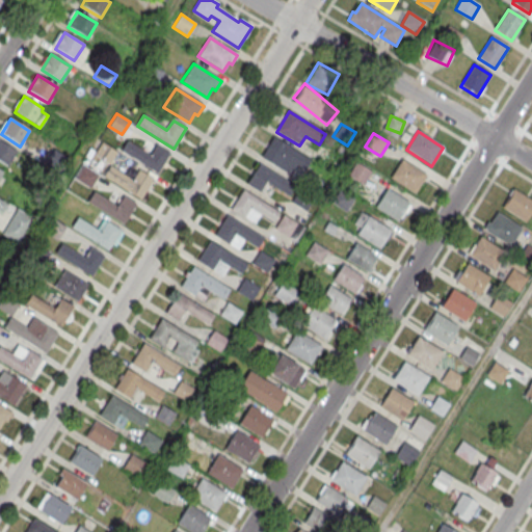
[(273,137),(311,161),(304,171),(296,166),(290,177),(261,158),(273,137)]
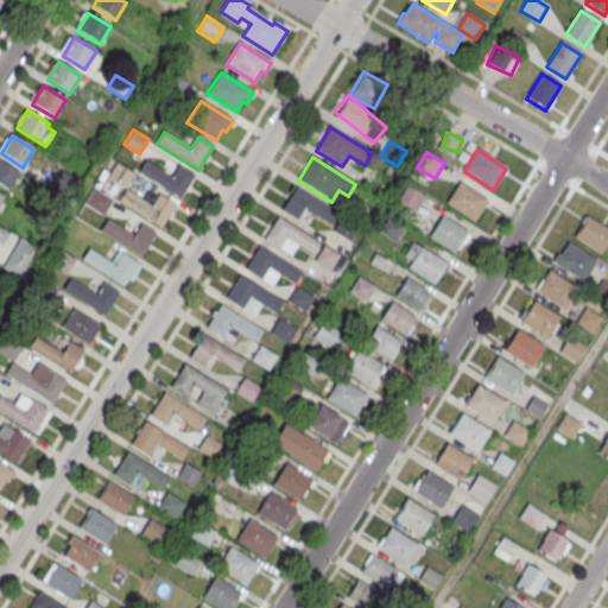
[(0,160),(19,173),(8,191),(0,185),(0,160)]
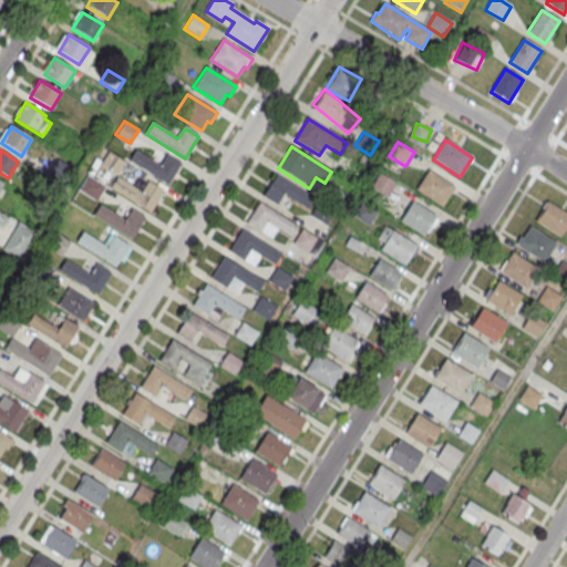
[(129,162),(168,186),(182,164),(168,156),(161,167),(136,151),(129,162)]
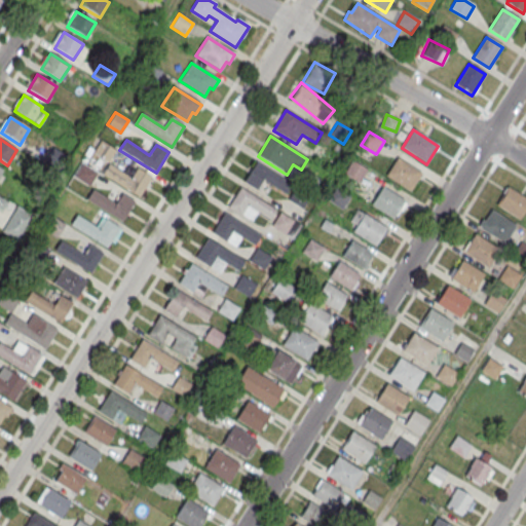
[(116,150),(101,141),(94,153),(108,163),(116,150)]
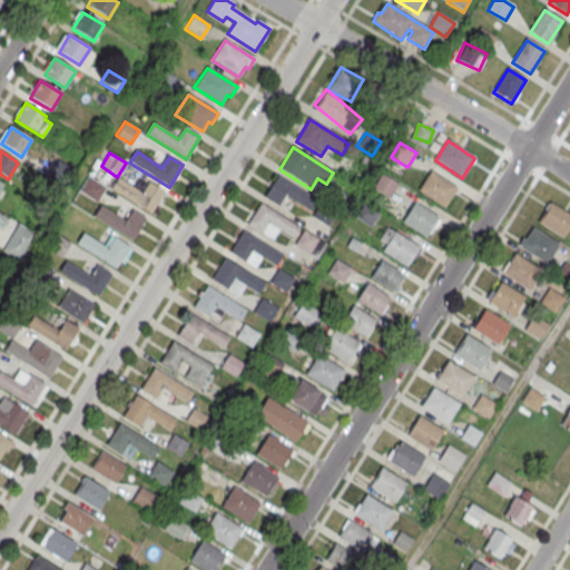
[(430,172),(457,189),(444,209),(418,192),(430,172)]
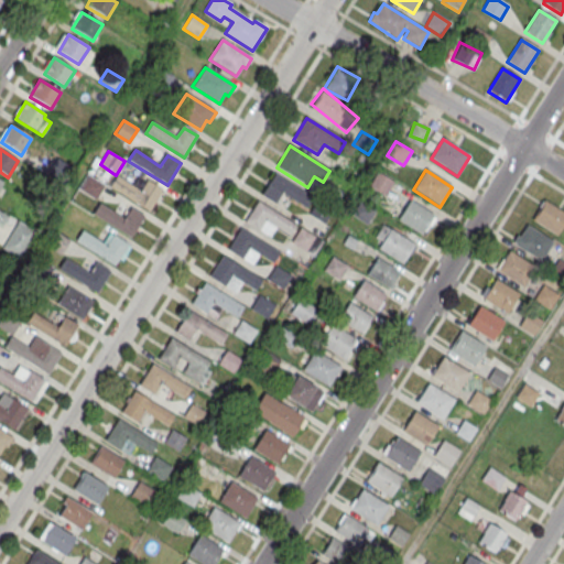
[(378,173),(393,183),(384,197),(369,187),(378,173)]
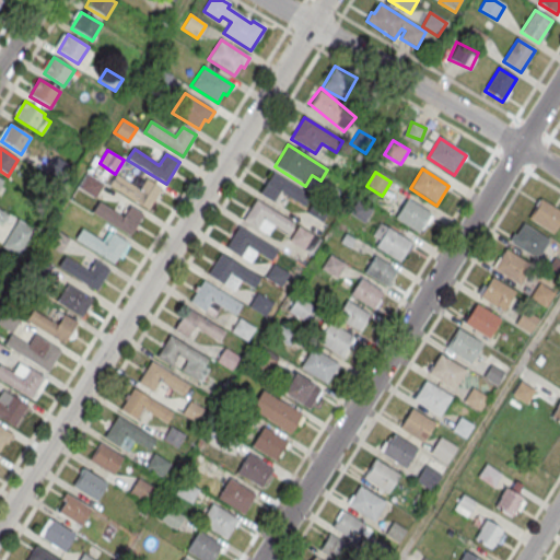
[(272,173),(311,197),(304,208),(279,193),(272,203),(259,195),(272,173)]
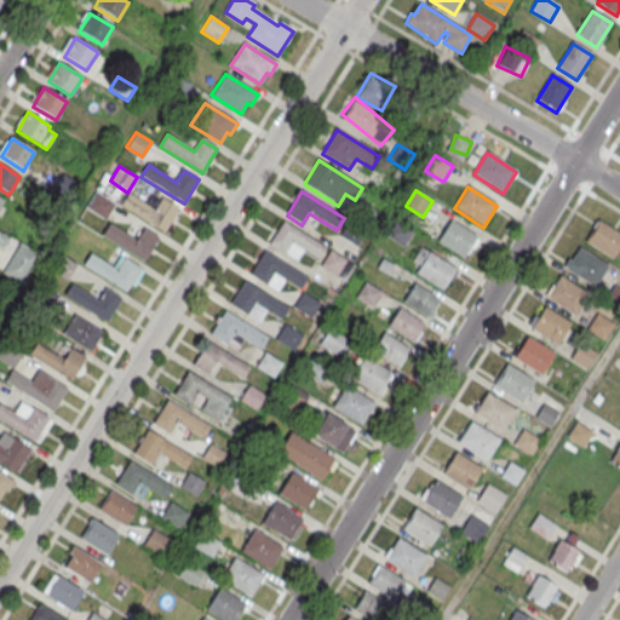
[(121,206),(164,234),(178,210),(164,200),(156,212),(128,194),(121,206)]
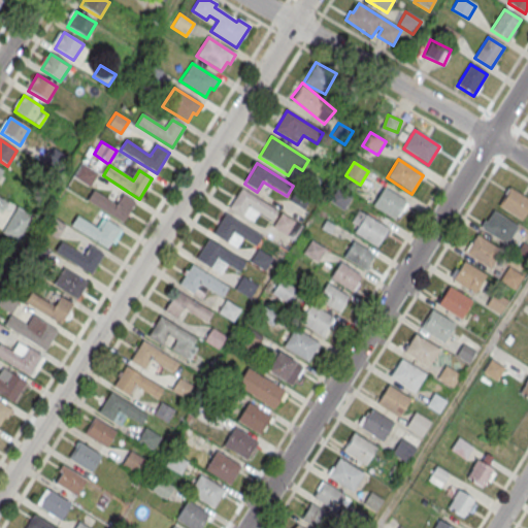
[(384,188),(406,202),(395,221),(372,206),(384,188)]
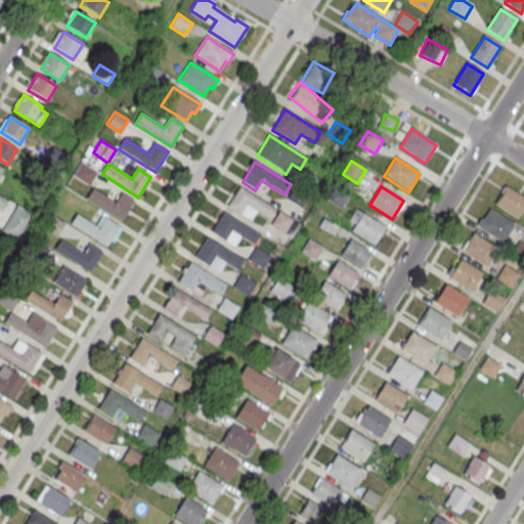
[(238,187),(275,210),(269,220),(256,212),(251,221),(241,215),(239,216),(226,208),(238,187)]
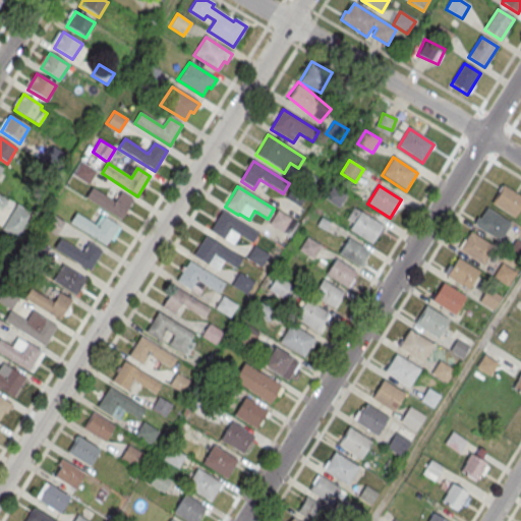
[(333,186),(347,195),(339,209),(325,199),(333,186)]
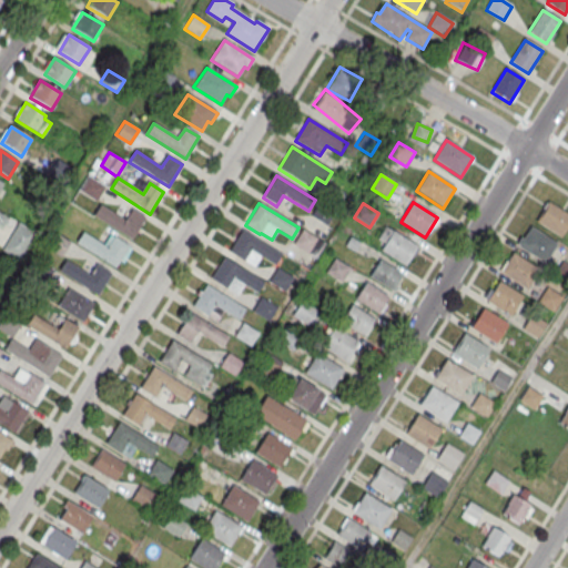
[(560,239),(567,225),(567,215),(548,203),(536,223),(560,239)]
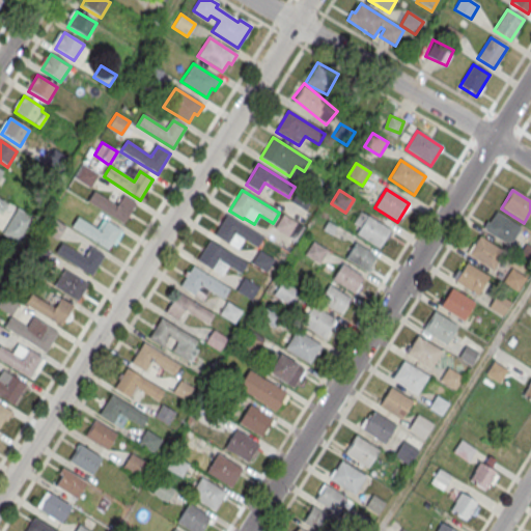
[(291,201),(305,210),(311,198),(298,191),(291,201)]
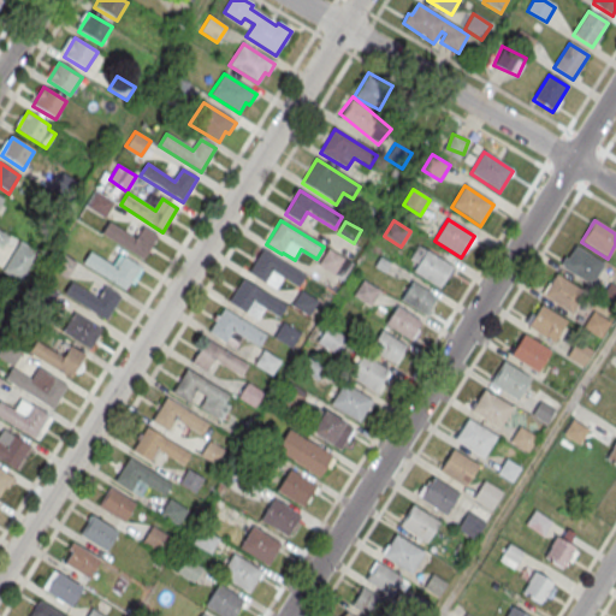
[(101,234),(143,261),(158,237),(143,227),(136,240),(108,223),(101,234)]
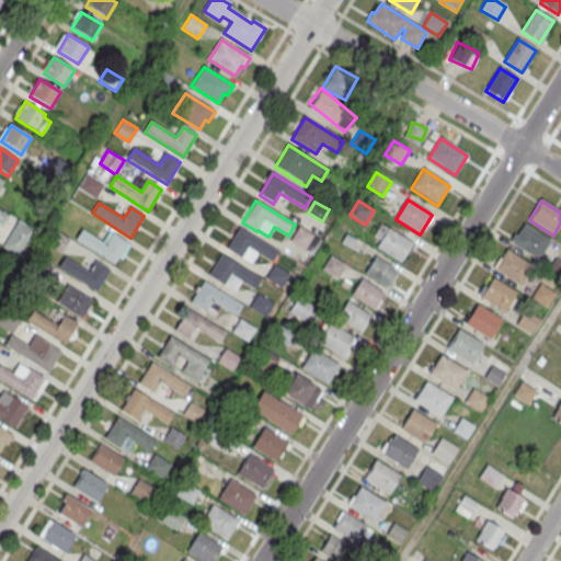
[(18,221),(34,232),(19,256),(2,247),(18,221)]
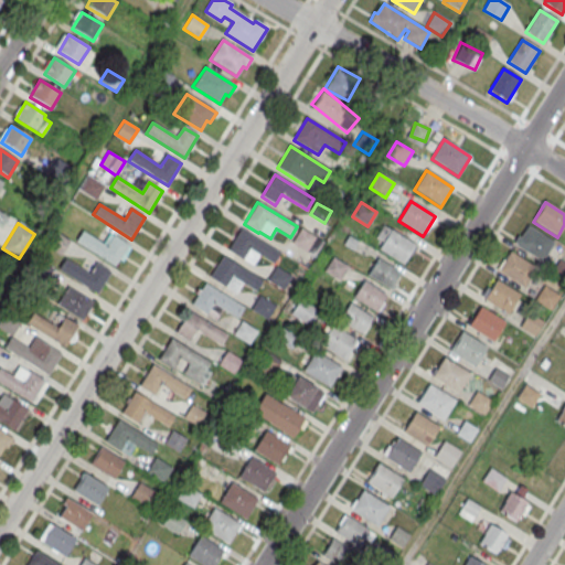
[(528,226),(554,243),(542,263),(515,247),(516,246),(513,244),(518,237),(521,238),(528,226)]
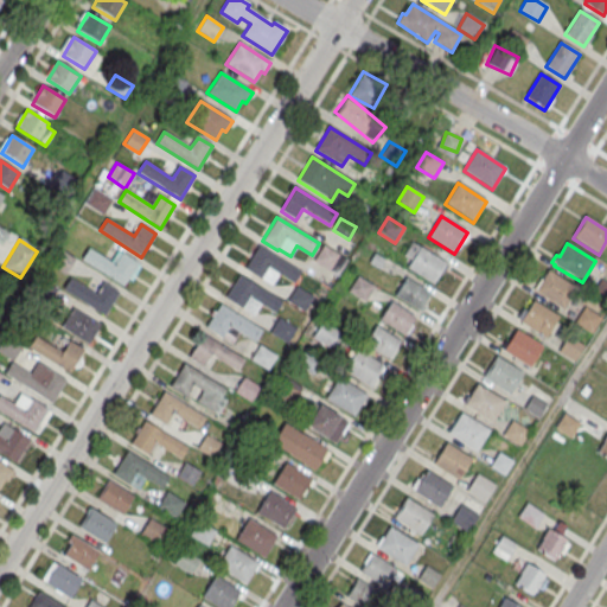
[(323,246),(339,255),(328,272),(313,262),(323,246)]
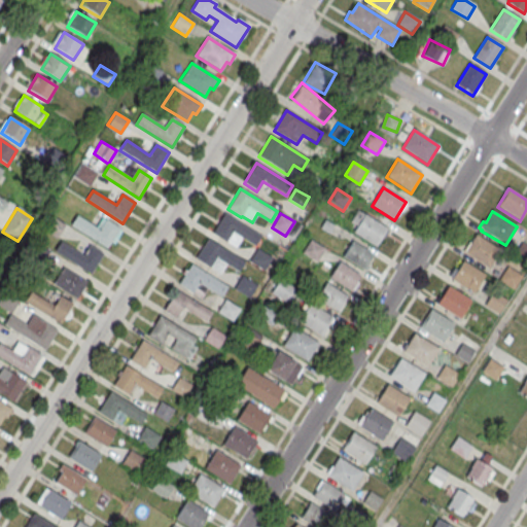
[(224,214),(260,237),(254,247),(242,239),(236,249),(212,235),(224,214)]
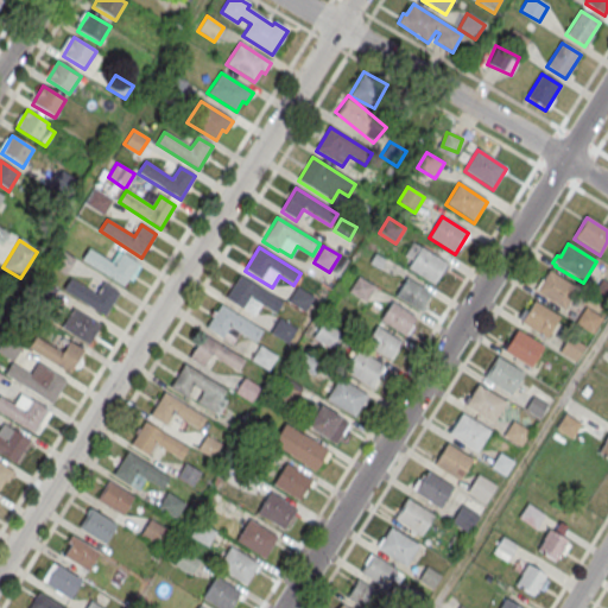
[(420,247),(447,265),(434,286),(407,268),(420,247)]
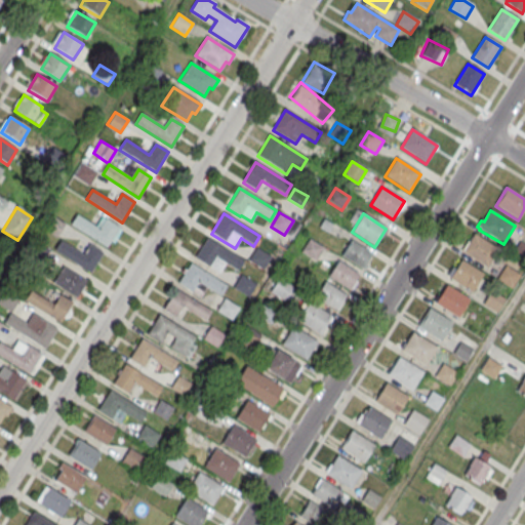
[(65,225),(51,215),(43,230),(56,238),(65,225)]
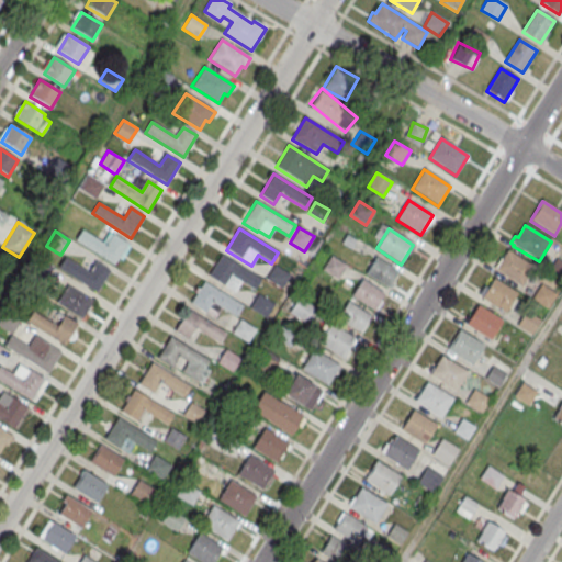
[(76,242),(114,266),(127,244),(109,233),(102,243),(82,231),(76,242)]
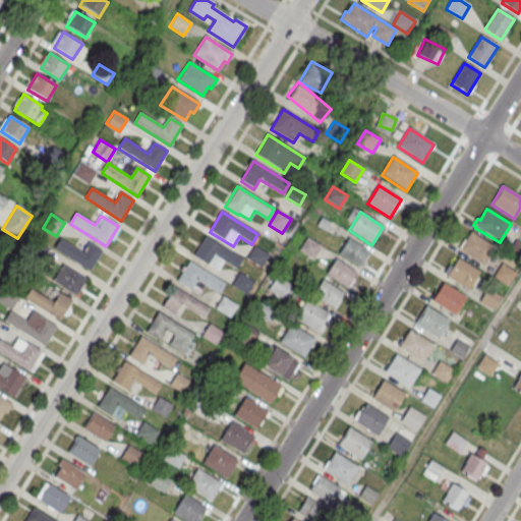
[(471,233),(494,247),(482,266),(460,251),(471,233)]
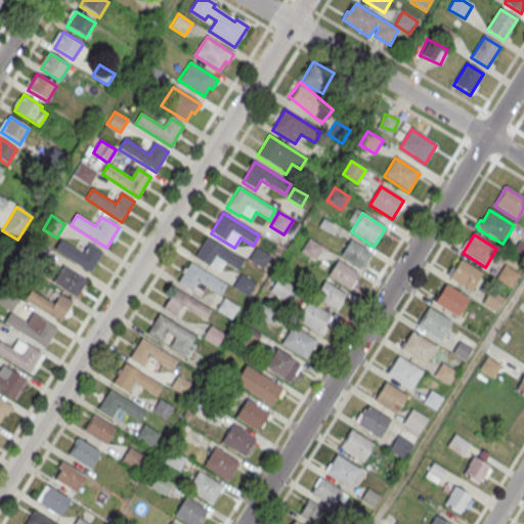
[(206,238),(243,261),(236,271),(225,264),(218,273),(193,258),(206,238)]
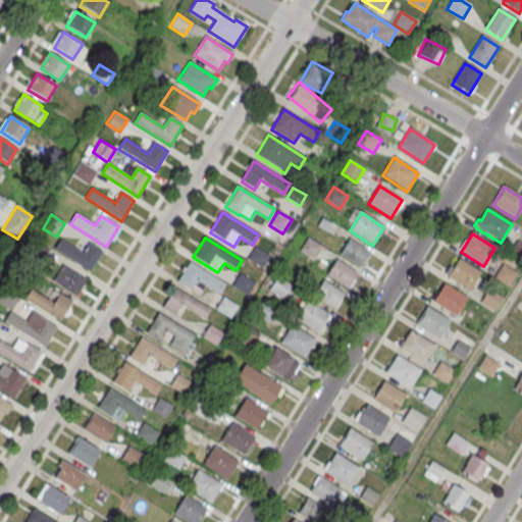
[(307,239),(321,247),(313,260),(299,252),(307,239)]
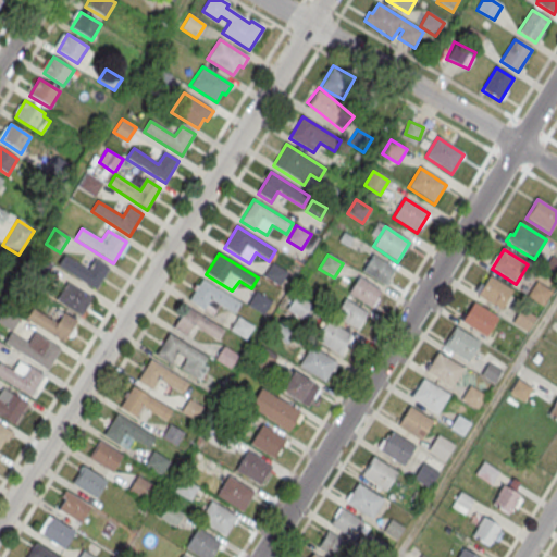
[(58,267),(97,291),(110,269),(95,259),(88,270),(64,256),(58,267)]
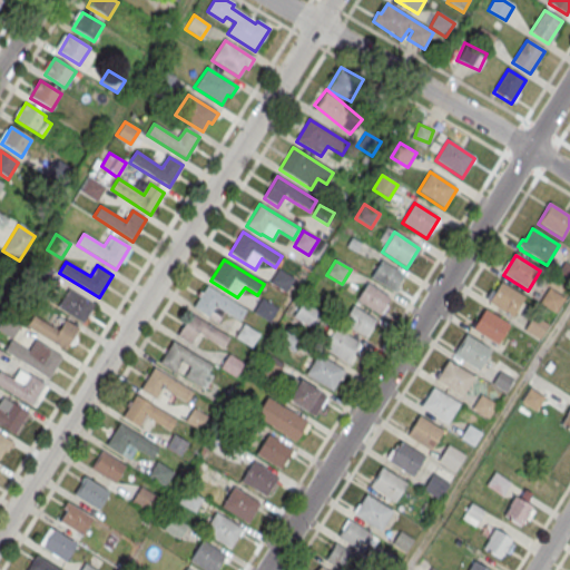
[(381,262),(403,276),(397,287),(400,288),(396,295),(370,278),(381,262)]
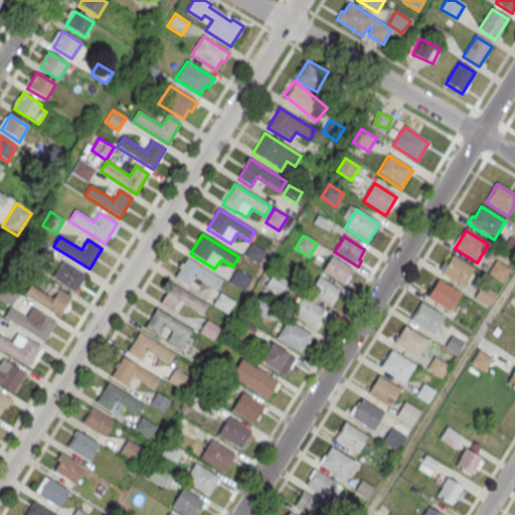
[(251,243),(266,252),(259,266),(243,255),(251,243)]
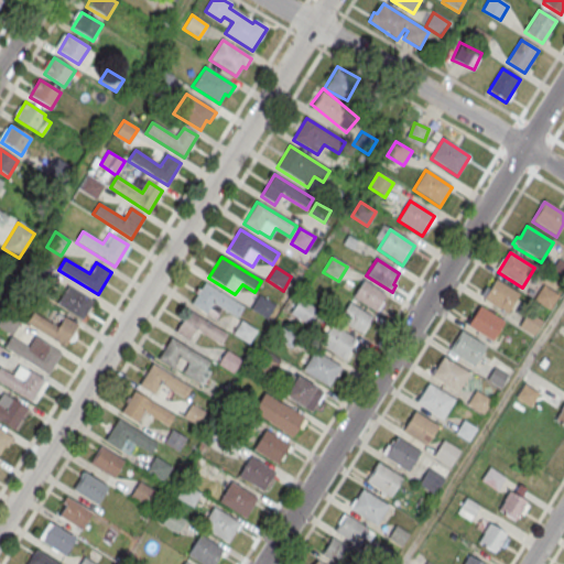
[(496,280),(519,295),(507,315),(483,300),(496,280)]
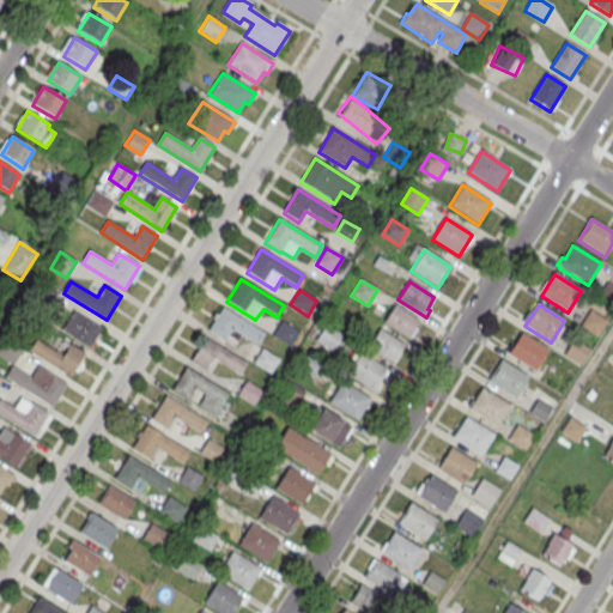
[(222,305),(265,332),(258,344),(241,334),(235,345),(207,328),(222,305)]
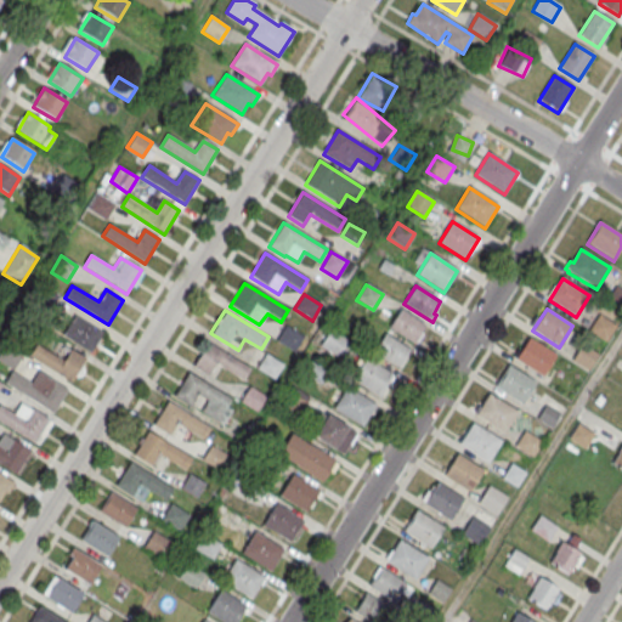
[(400,310),(424,326),(418,338),(420,340),(417,346),(388,328),(400,310)]
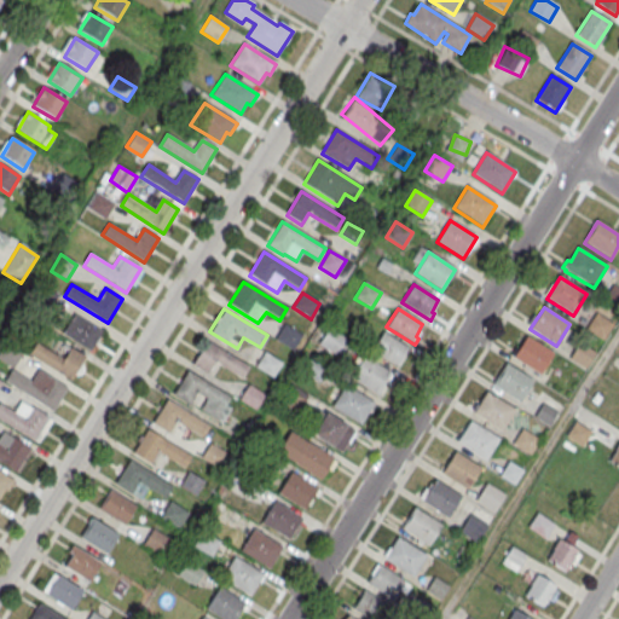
[(595,313),(614,325),(603,342),(585,330),(595,313)]
